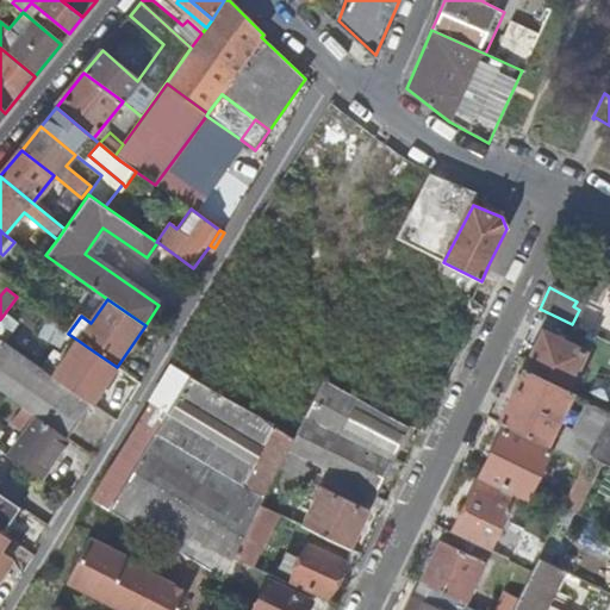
[(526,368),(568,388),(586,352),(545,330),(526,368)]
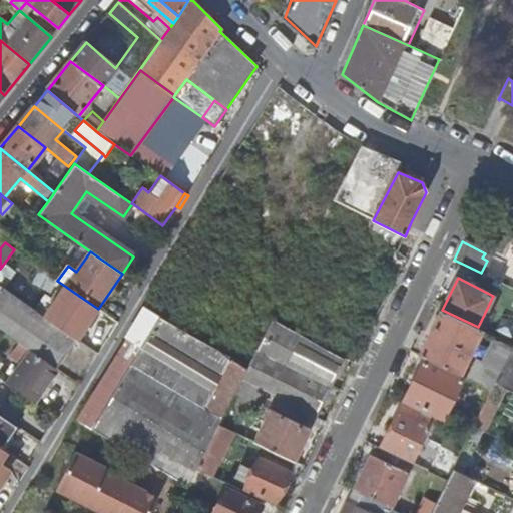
[(0,285),(0,329),(31,352),(57,370),(77,340),(45,318),(0,285)]
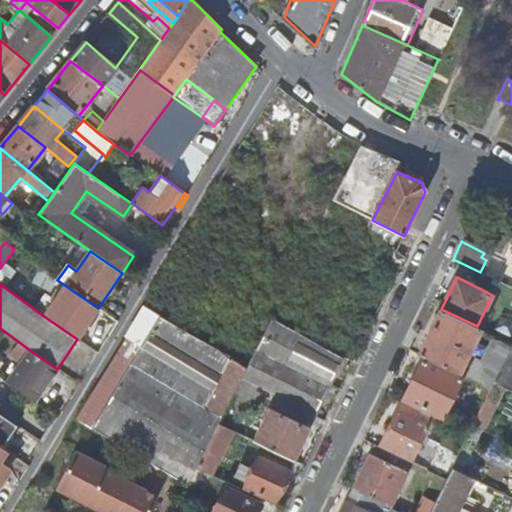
[(66,286),(45,317),(77,339),(98,308),(73,291),(66,286)]
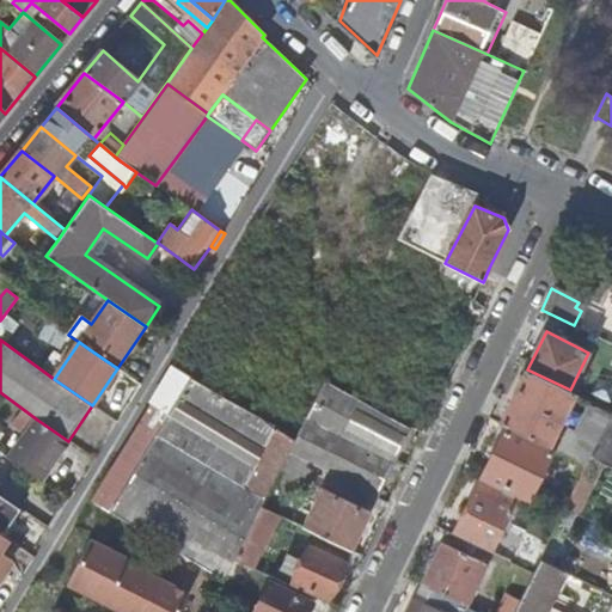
[(295,440),(294,440),(248,412),(173,367),(140,424),(264,501),(280,471),(288,453),(295,440)]
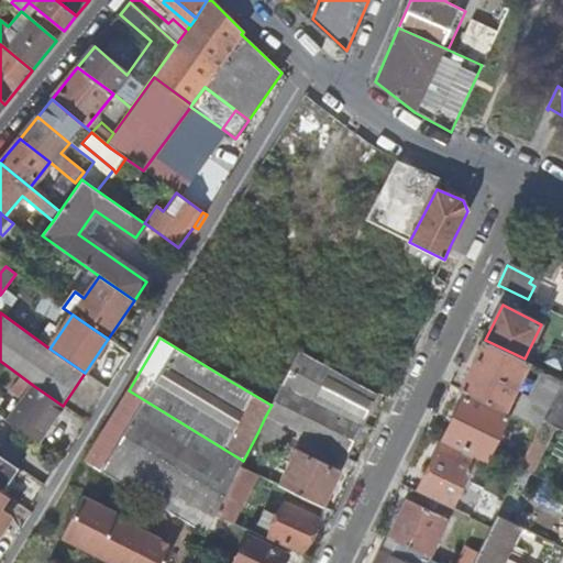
[(505,410),(529,361),(525,359),(485,340),(461,389),(505,410)]
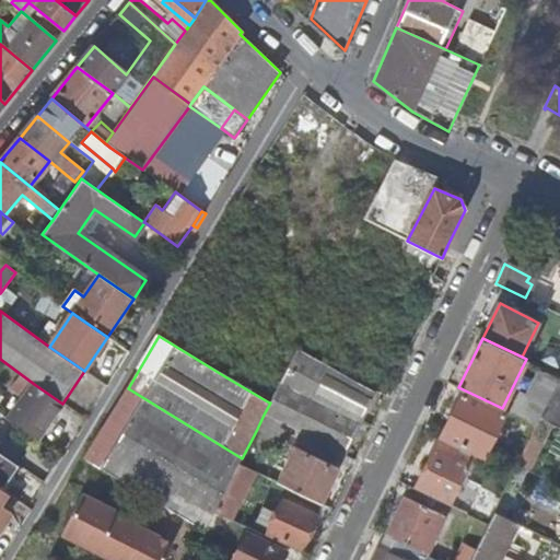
[(347,455),(376,394),(296,350),(269,403),(270,403),(264,415),(289,427),(347,455)]
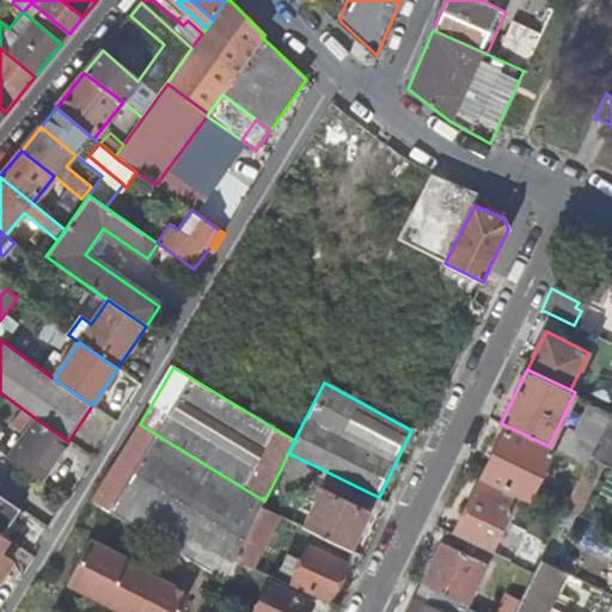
[(598,444),(611,412),(611,410),(585,397),(567,434),(575,432),(598,444)]
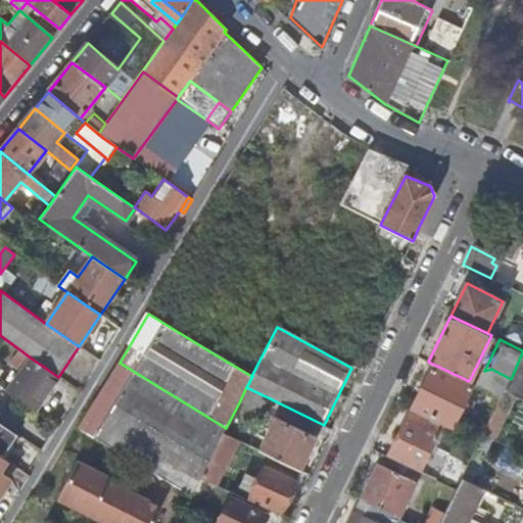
[(522,352),(511,379),(506,389),(518,396),(522,398),(522,352)]
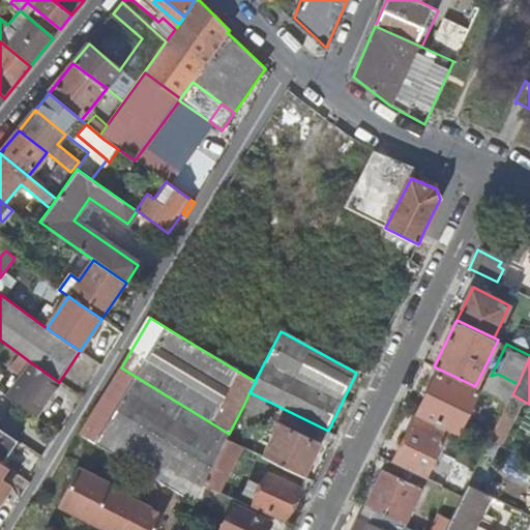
[(59,382),(32,363),(11,392),(38,411),(57,384),(59,382)]
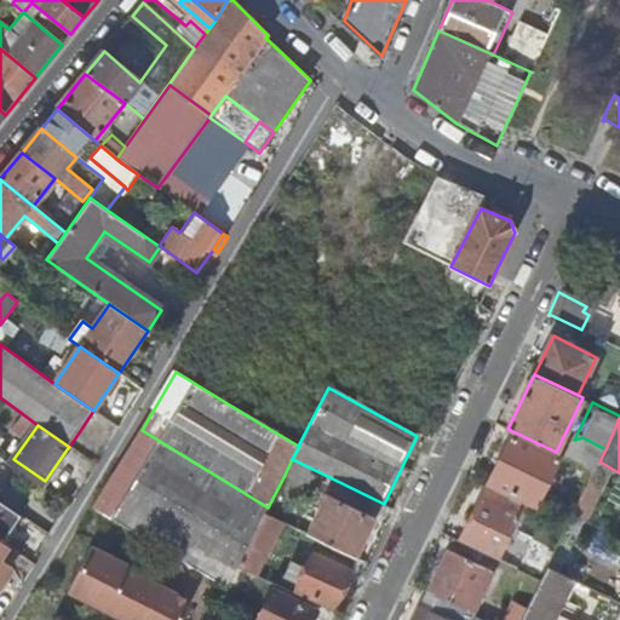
[(268,507),(142,430),(93,509),(227,587),(237,567),(245,555),(265,514),(268,507)]
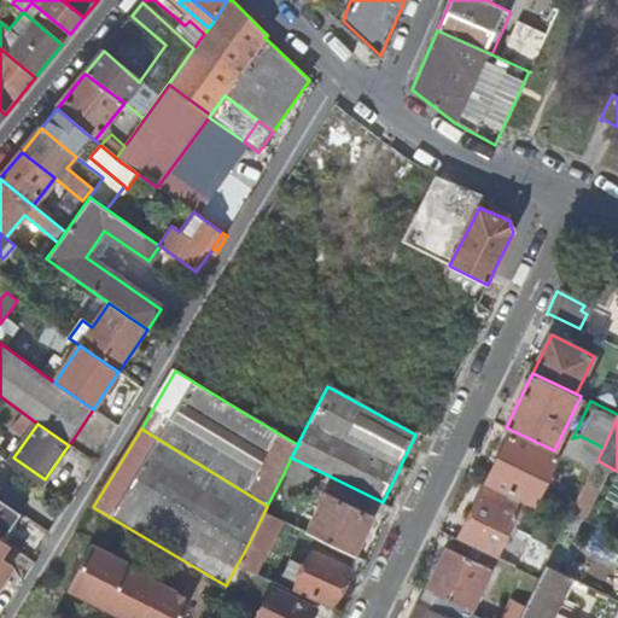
[(557,458),(509,433),(487,479),(534,503),(557,458)]
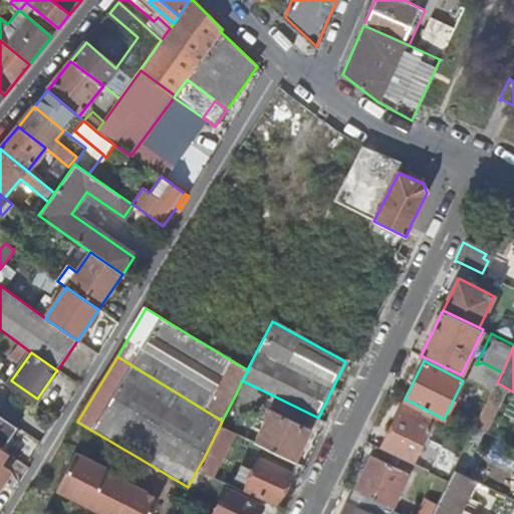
[(497,382),(502,372),(483,362),(476,364),(469,378),(493,391),(497,382)]
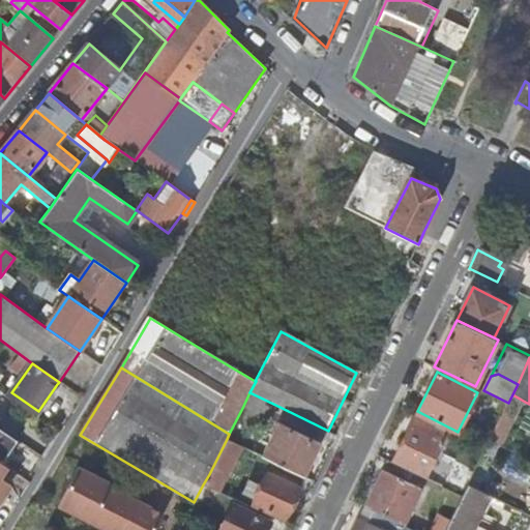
[(11,392),(8,398),(35,416),(38,411),(11,392)]
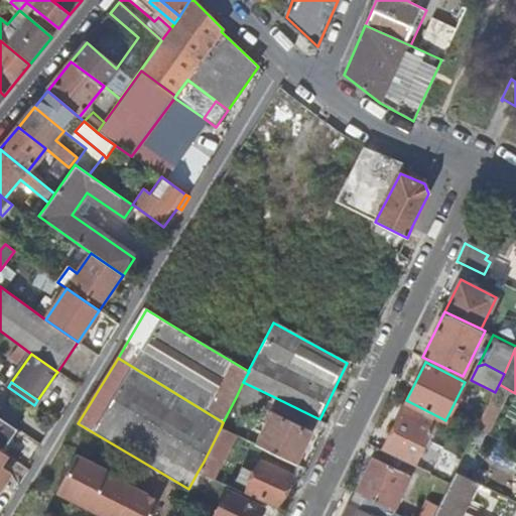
[(258,408),(266,393),(243,382),(236,397),(258,408)]
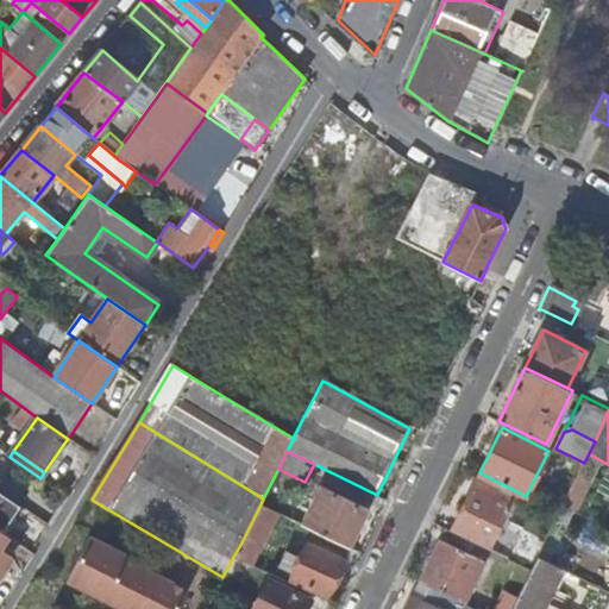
[(578,513),(603,462),(589,453),(584,463),(579,475),(564,506),(578,513)]
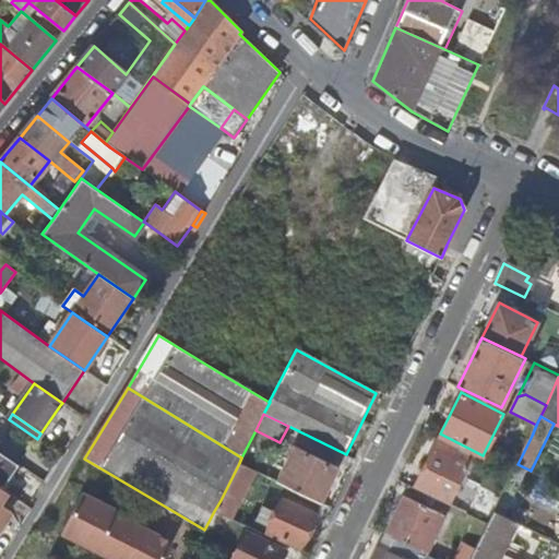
[(0,437),(0,453),(2,455),(9,443),(0,437)]
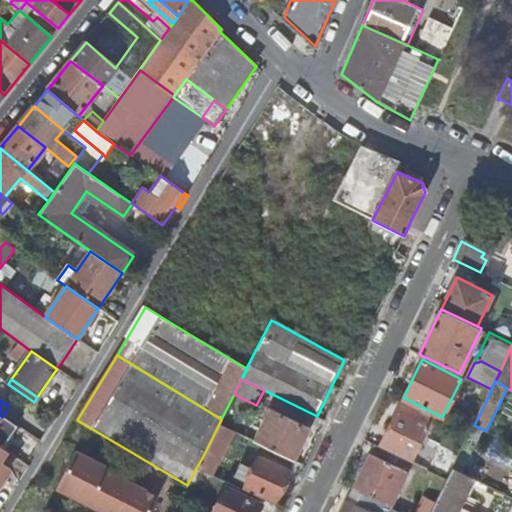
[(254,440),(294,460),(309,429),(269,409),(254,440)]
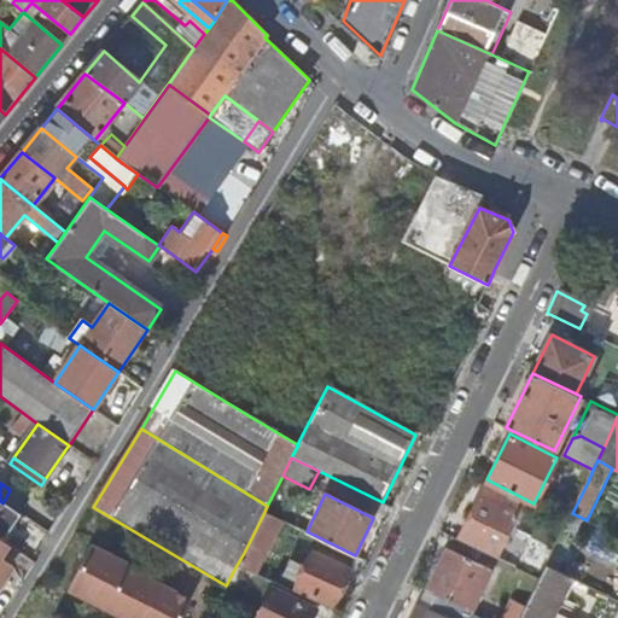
[(497,554),(523,502),(507,495),(505,499),(499,496),(496,502),(481,494),(460,536),(497,554)]
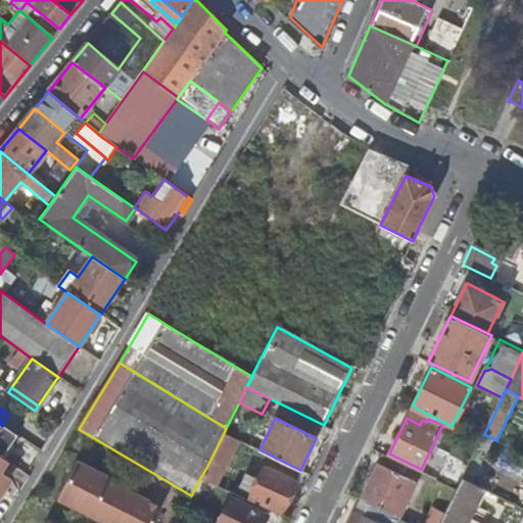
[(0,424),(0,456),(6,461),(21,439),(2,426),(0,424)]
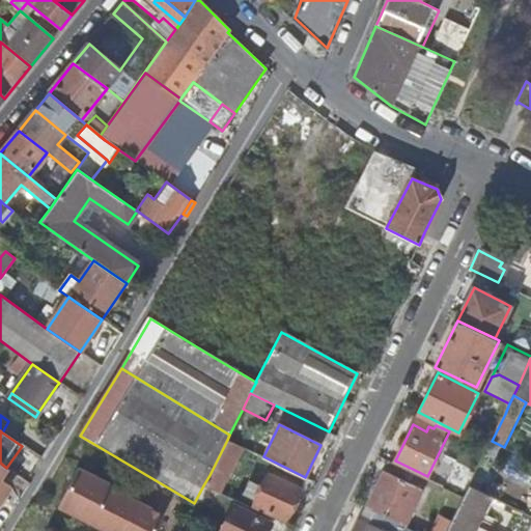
[(203,485),(220,494),(243,447),(227,440),(210,475),(203,485)]
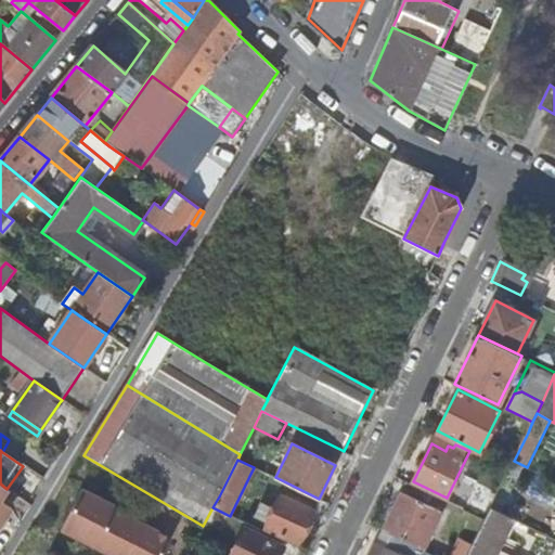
[(422,501),(427,490),(405,480),(382,529),(391,534),(421,549),(440,510),(422,501)]
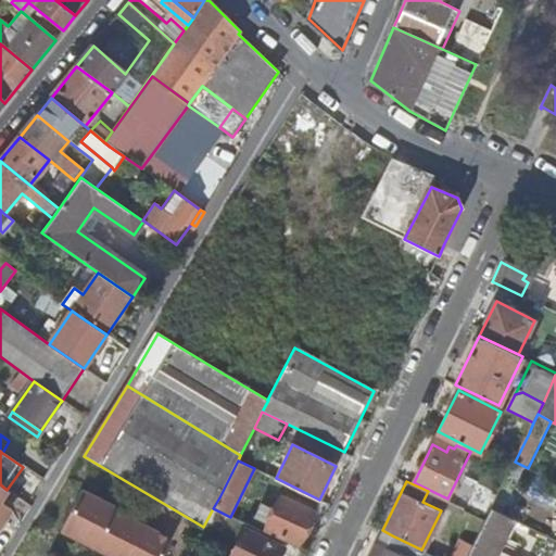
[(0,530),(5,523),(0,519),(0,506),(11,492),(7,490),(0,484),(0,530)]
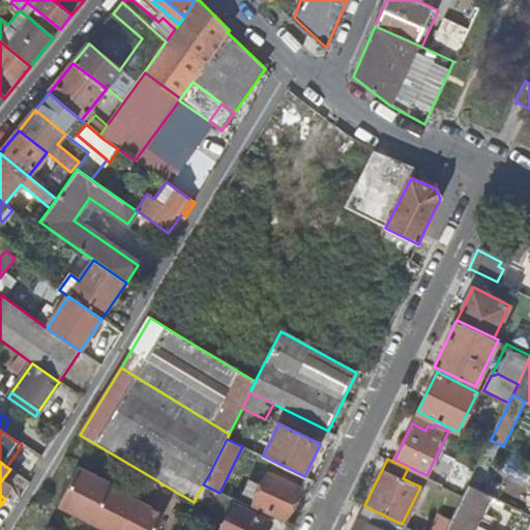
[(89,523),(94,511),(108,488),(109,484),(78,469),(58,507),(89,523)]
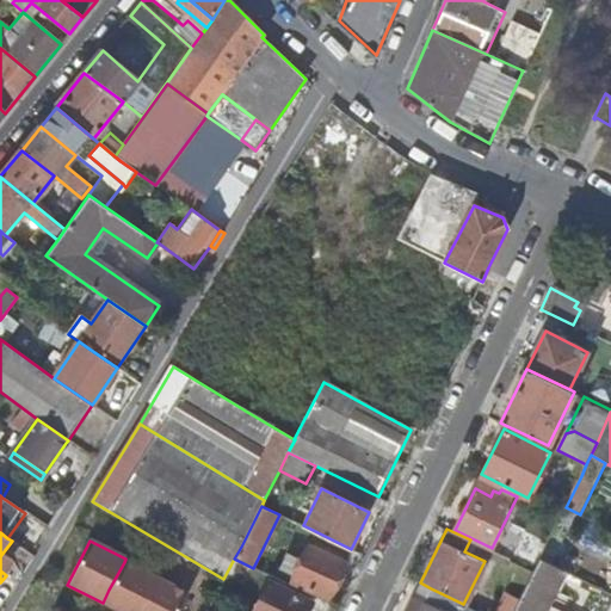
[(539,559),(545,548),(534,542),(523,566),(534,572),(539,559)]
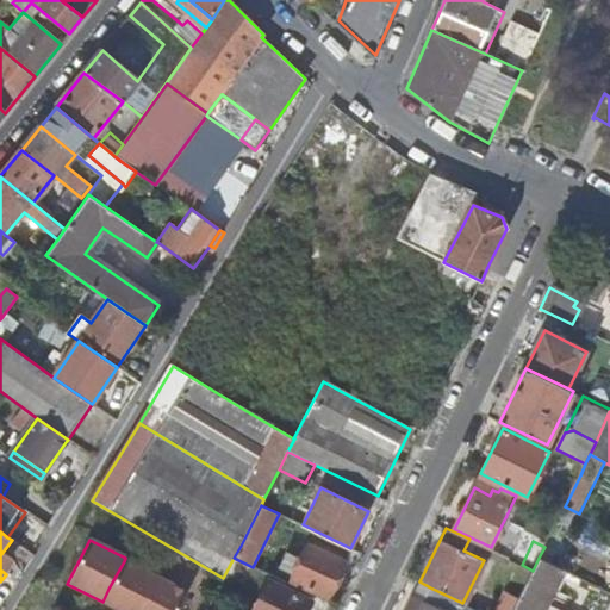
[(304,559),(294,576),(292,580),(327,597),(344,562),(310,545),(304,559)]
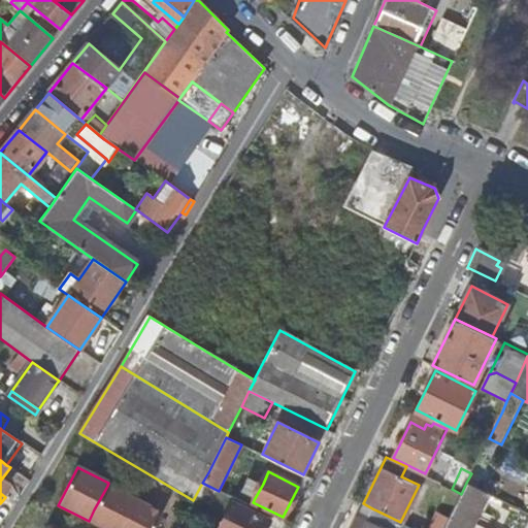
[(246,493),(255,498),(263,484),(254,479),(246,493)]
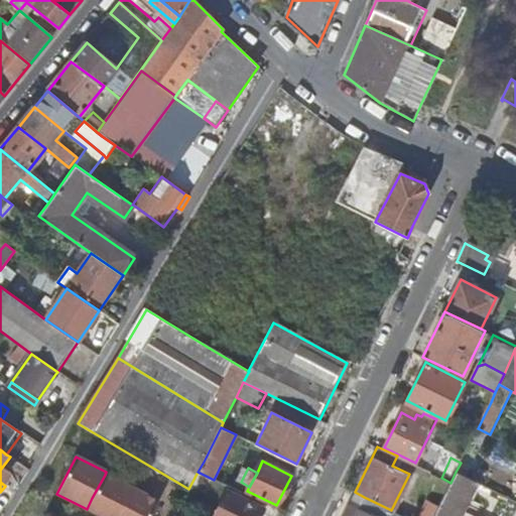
[(477,515),(463,509),(476,482),(456,472),(450,483),(437,510),(435,514),(438,515),(477,515)]
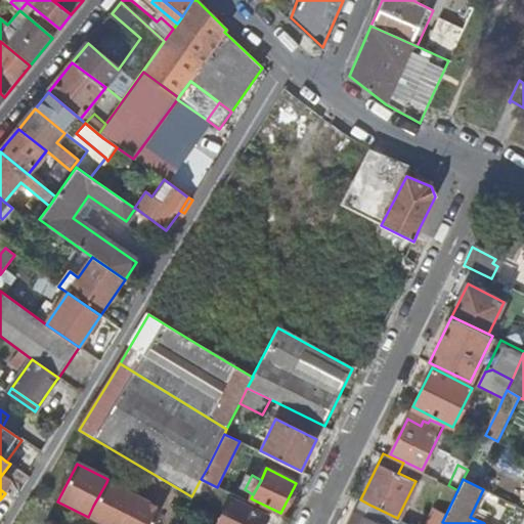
[(106,482),(93,506),(88,517),(101,523),(120,523),(135,496),(106,482)]
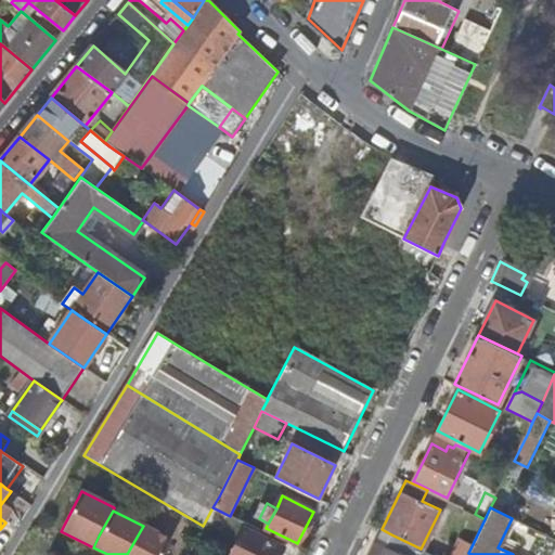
[(164,554),(171,541),(143,526),(127,554),(164,554)]
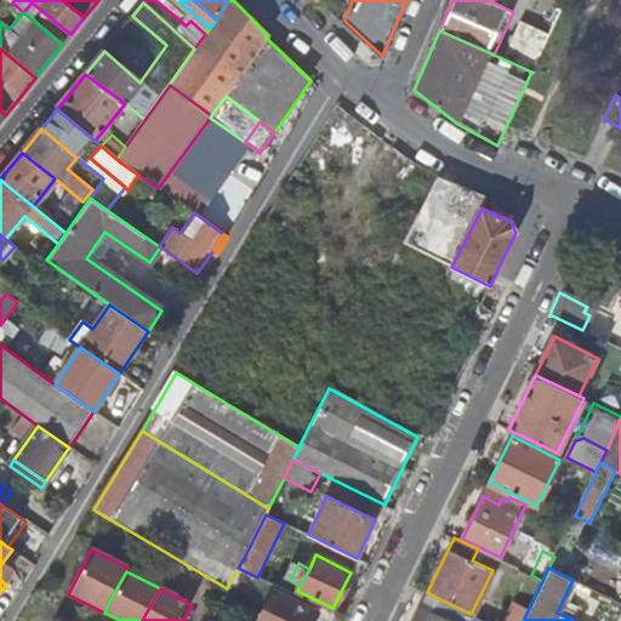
[(312,620),(317,611),(274,590),(257,620),(312,620)]
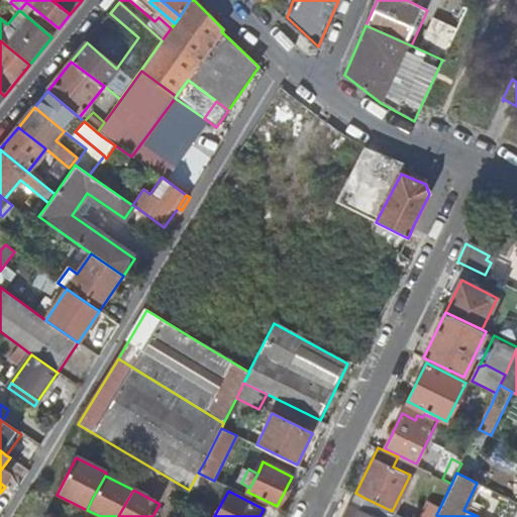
[(354,516),(365,498),(355,493),(343,516),(354,516)]
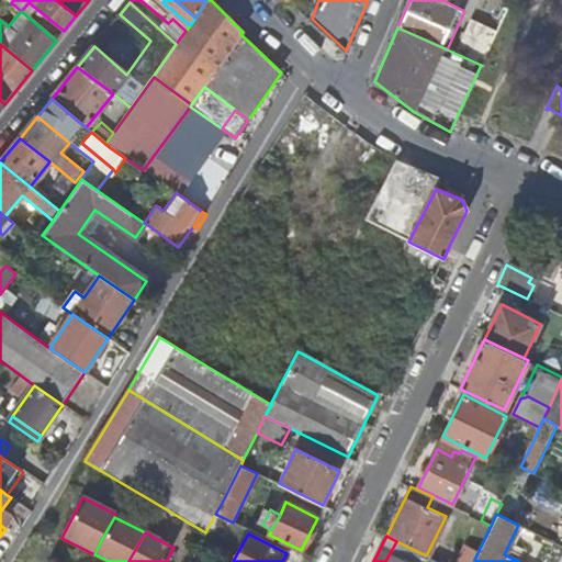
[(438,561),(426,555),(396,541),(385,561),(438,561)]
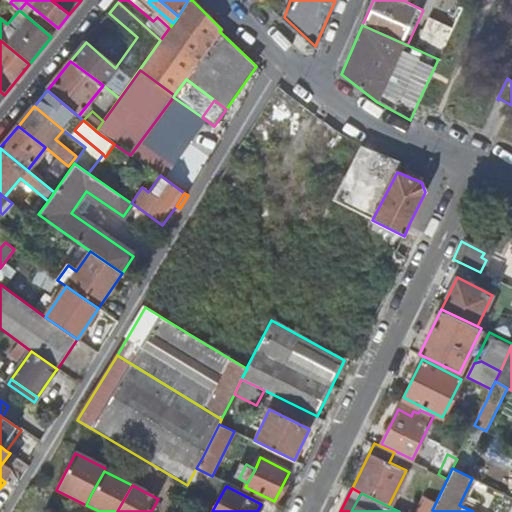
[(432,510),(434,506),(424,501),(422,506),(432,510)]
